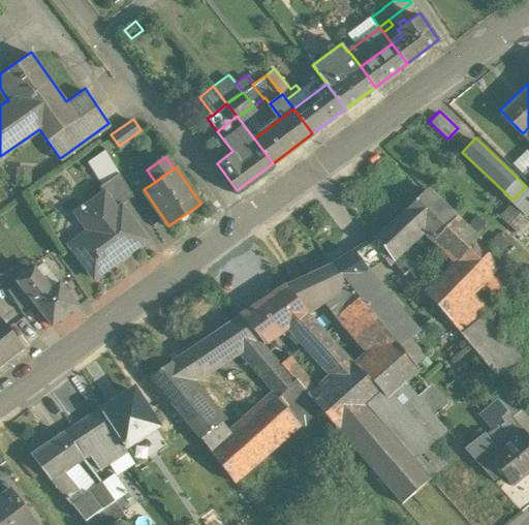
[(119,172),(98,185),(102,191),(103,190),(115,206),(133,193),(119,172)]
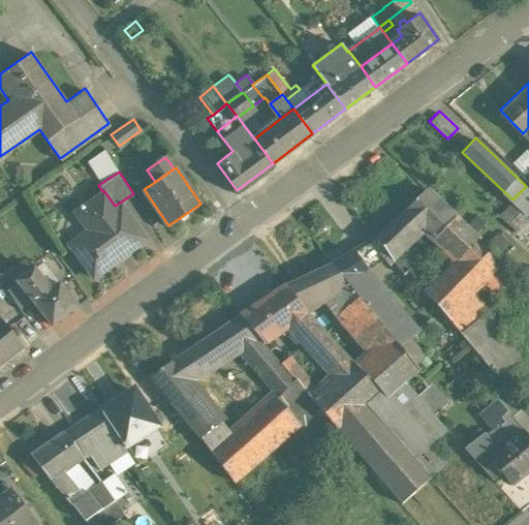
[(528,189),(526,186),(512,199),(526,213),(528,210),(528,189)]
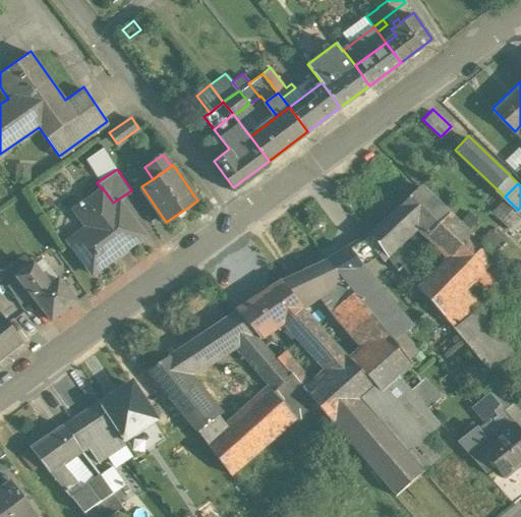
[(450,213),(420,184),(399,206),(416,223),(428,234),(450,213)]
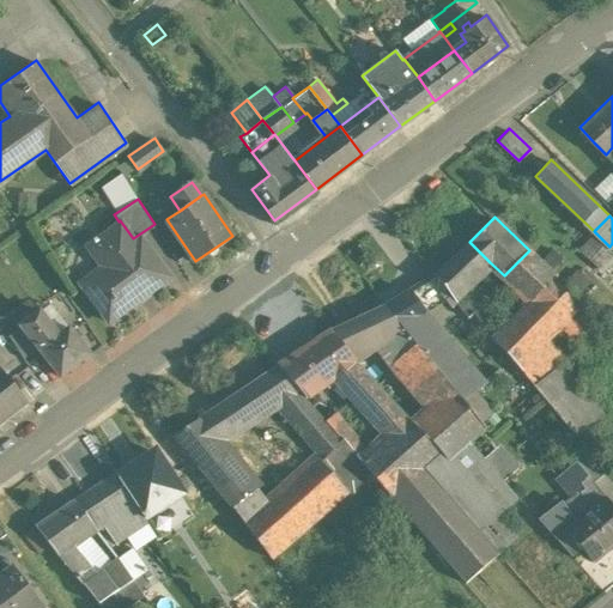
[(108,261),(79,281),(108,320),(139,298),(137,295),(167,273),(152,251),(146,256),(133,238),(120,220),(119,222),(92,241),(108,261)]
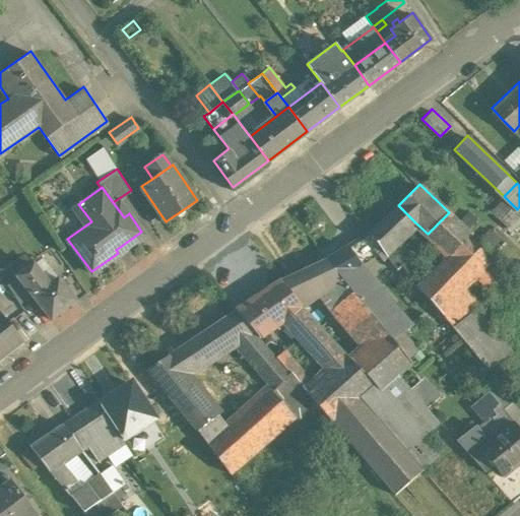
[(519,211),(517,209),(504,196),(491,210),(509,227),(519,214),(519,211)]
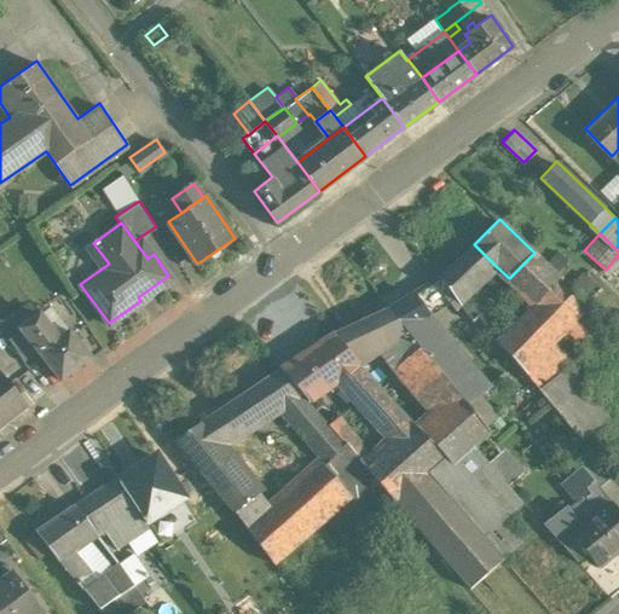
[(474,244),(439,277),(455,297),(457,300),(467,291),(495,265),(474,244)]
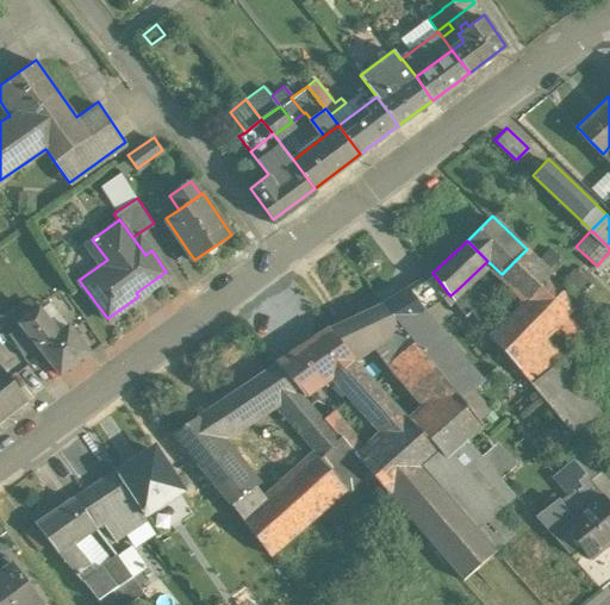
[(527,249),(502,274),(527,299),(553,274),(527,249)]
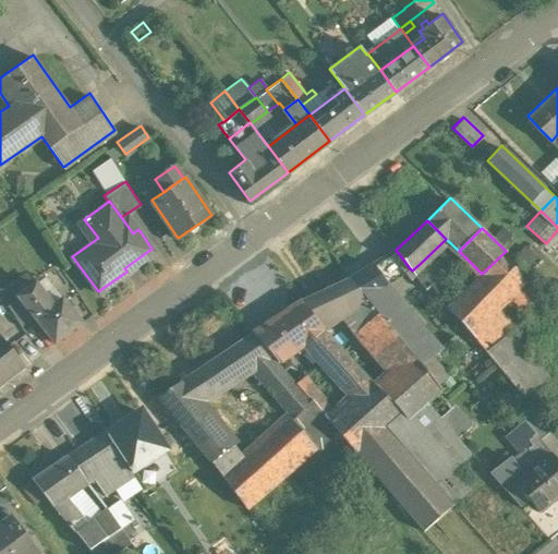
[(525,245),(513,259),(522,266),(534,254),(525,245)]
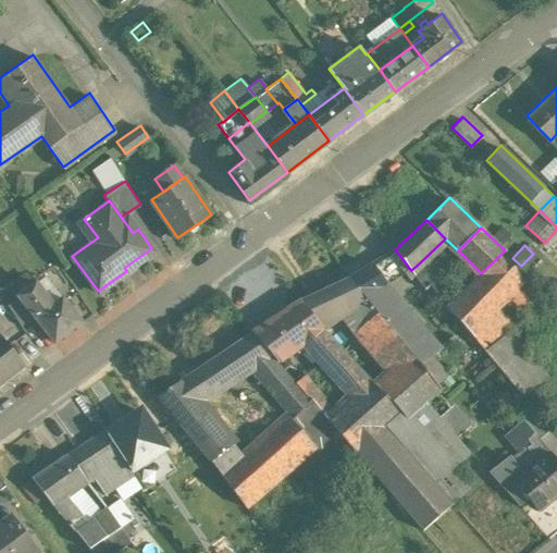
[(409,268),(395,249),(381,258),(395,275),(409,268)]
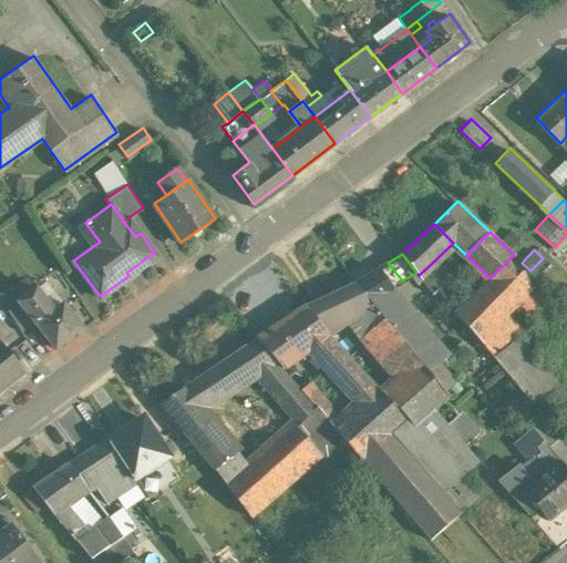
[(490,278),(488,279),(463,306),(455,314),(480,339),(502,316),(538,278),(531,270),(522,263),(514,255),(490,278)]
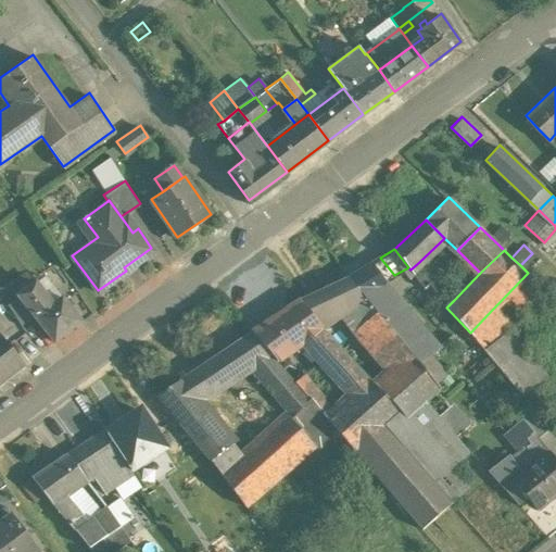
[(380,258),(348,277),(363,296),(377,313),(392,331),(409,315),(382,283),(394,275),(380,258)]
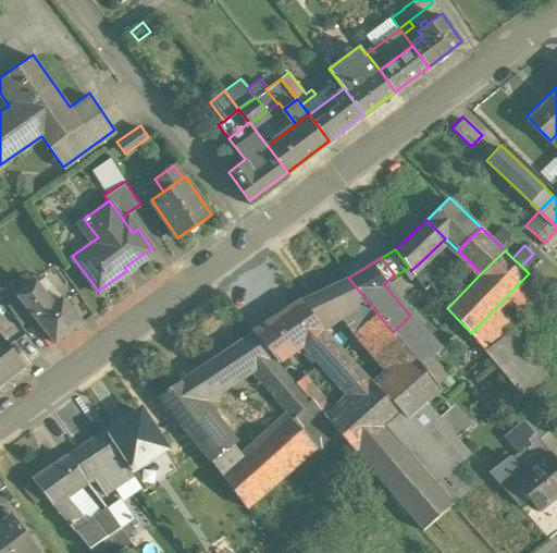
[(455,300),(420,262),(411,270),(424,287),(430,283),(447,308),(455,300)]
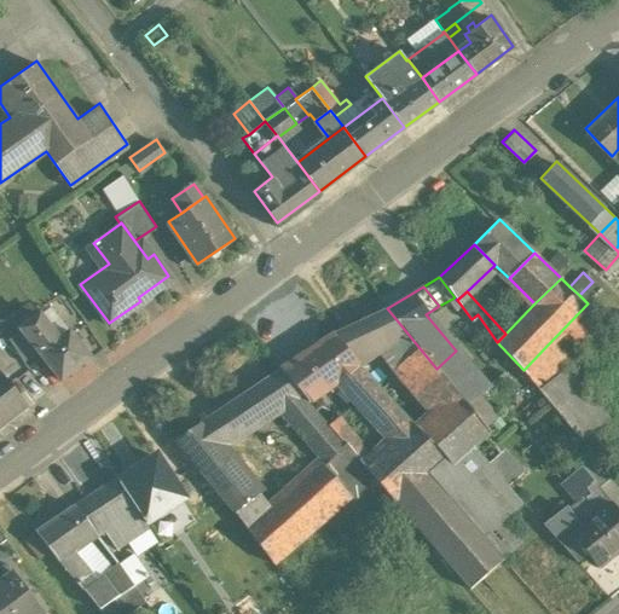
[(588,303),(548,345),(567,363),(607,323),(588,303)]
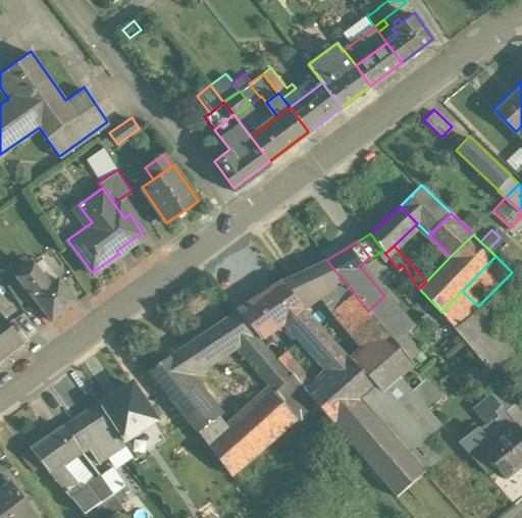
[(338,278),(325,261),(301,272),(313,294),(321,290),(335,308),(354,294),(341,277),(338,278)]
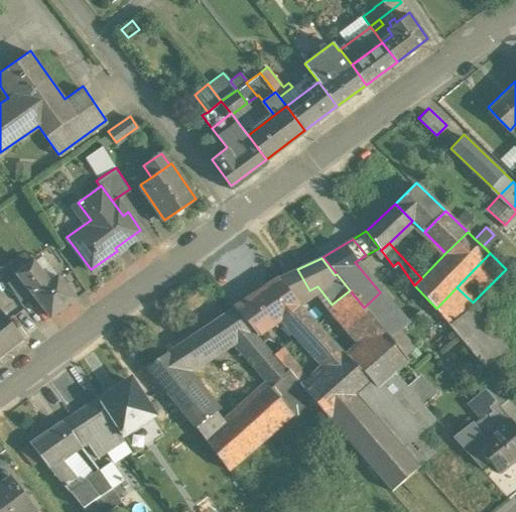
[(49,281),(33,260),(16,273),(39,302),(50,316),(75,297),(57,275),(49,281)]
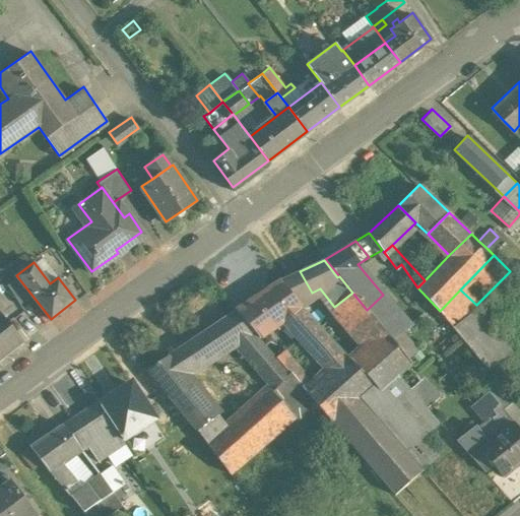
[(300,271),(280,280),(298,300),(312,293),(300,271)]
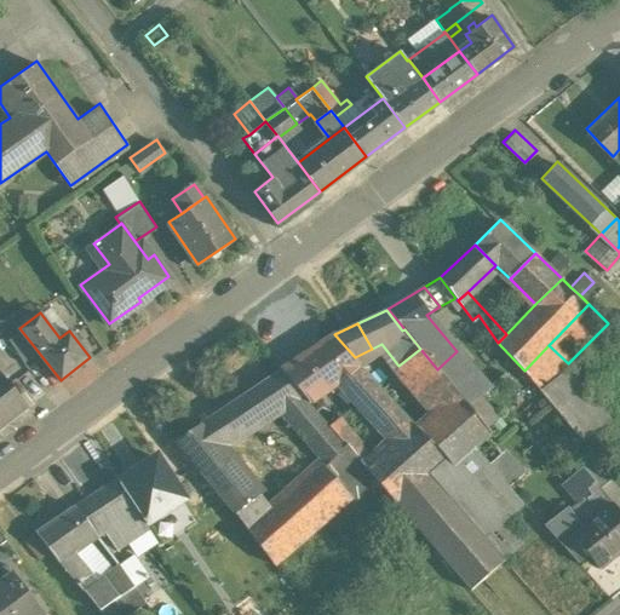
[(47,363),(19,328),(12,334),(38,372),(47,363)]
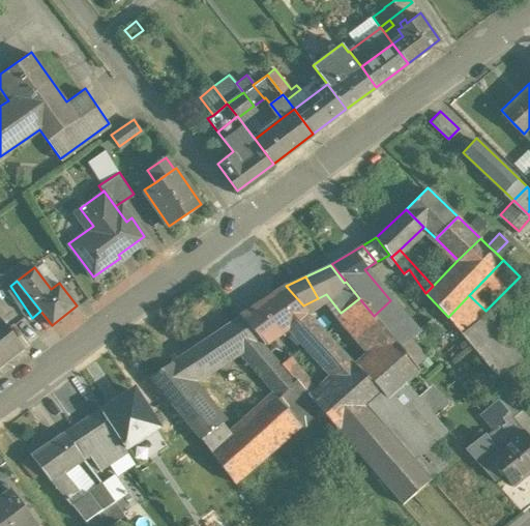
[(286,286),(241,316),(258,335),(264,343),(293,323),(308,312),(303,305),(286,286)]
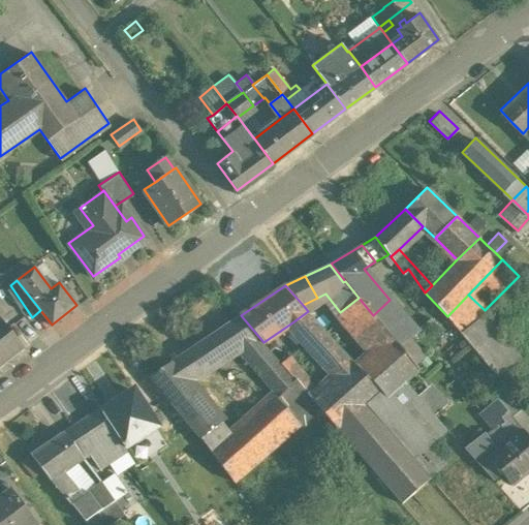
[(468,295),(447,316),(461,332),(462,333),(484,310),(485,310),(468,295)]
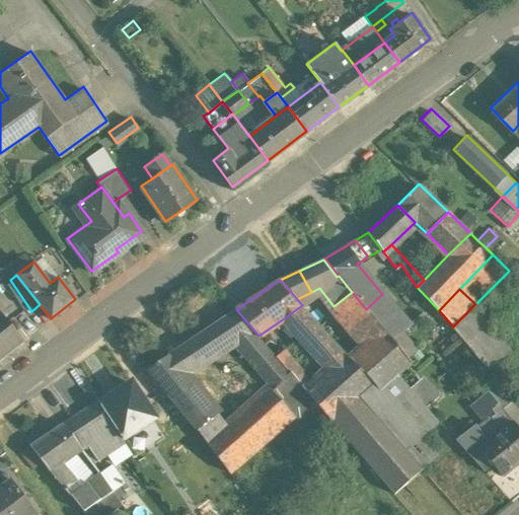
[(366,309),(352,292),(334,306),(342,317),(366,344),(383,329),(366,309)]
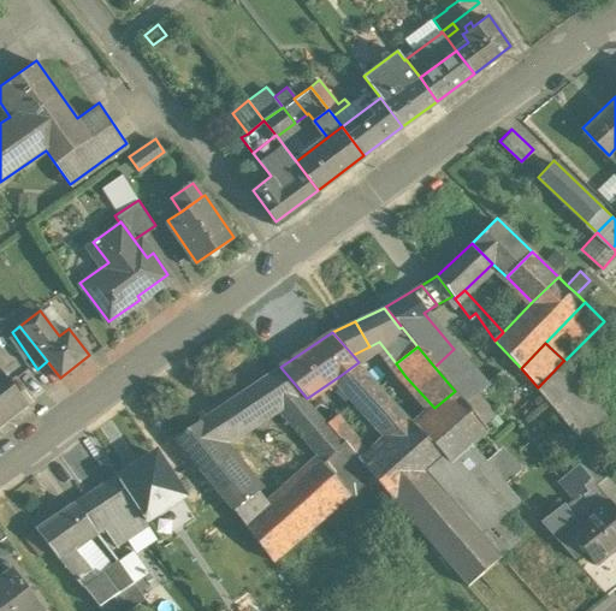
[(454,349),(434,367),(455,391),(463,402),(483,384),(454,349)]
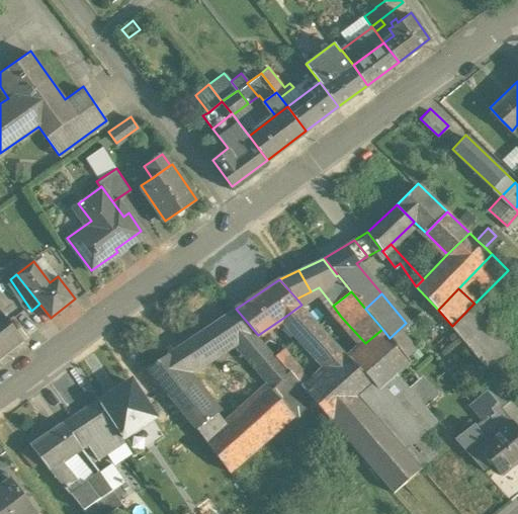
[(512,351),(473,304),(452,326),(490,370),(512,351)]
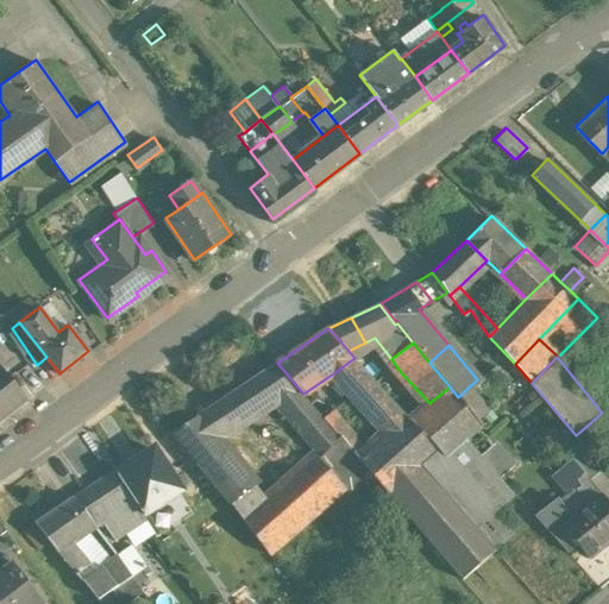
[(406,415),(355,358),(337,371),(343,378),(341,379),(385,427),(382,429),(387,433),(406,415)]
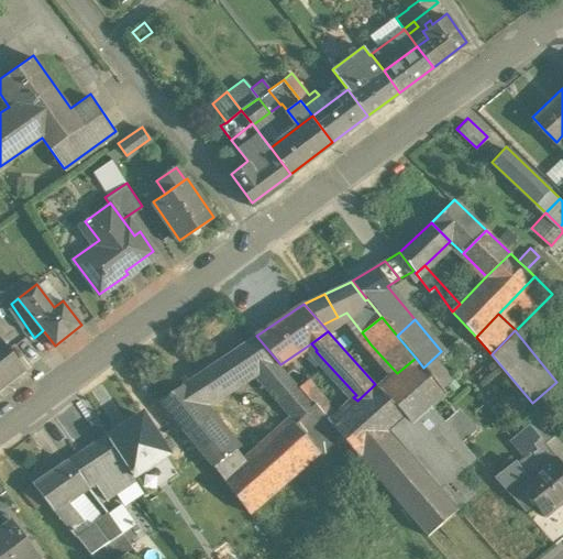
[(256,336),(183,384),(197,402),(212,392),(214,395),(253,371),(272,358),(274,357),(256,336)]
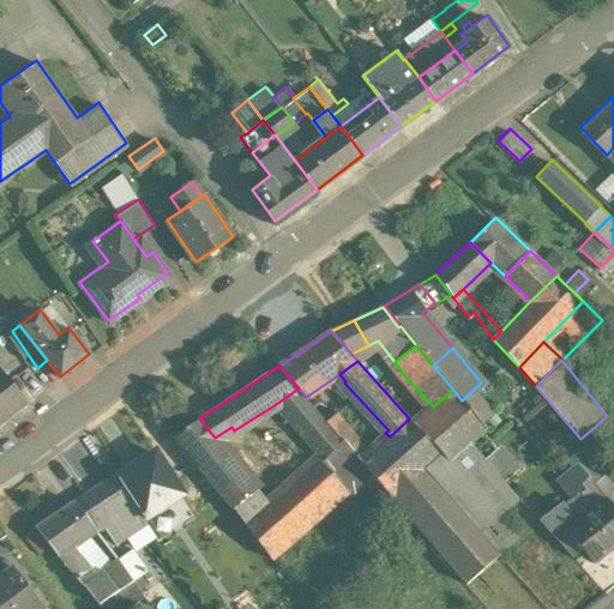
[(0,422),(26,402),(17,390),(23,385),(14,374),(8,379),(0,368),(0,422)]
